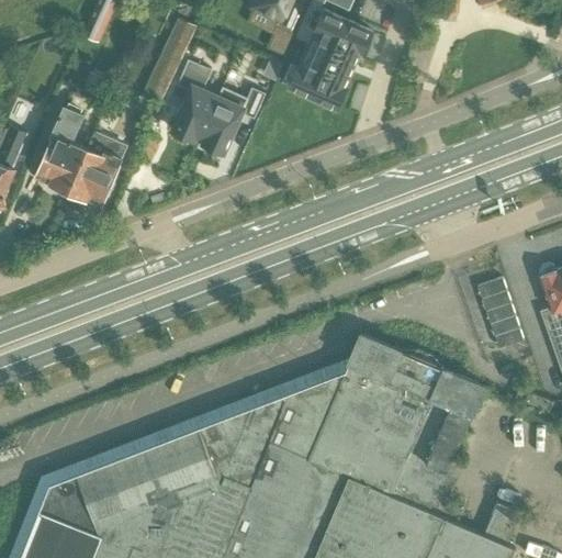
[(99,0),(82,37),(98,45),(117,1),(115,0),(99,0)]
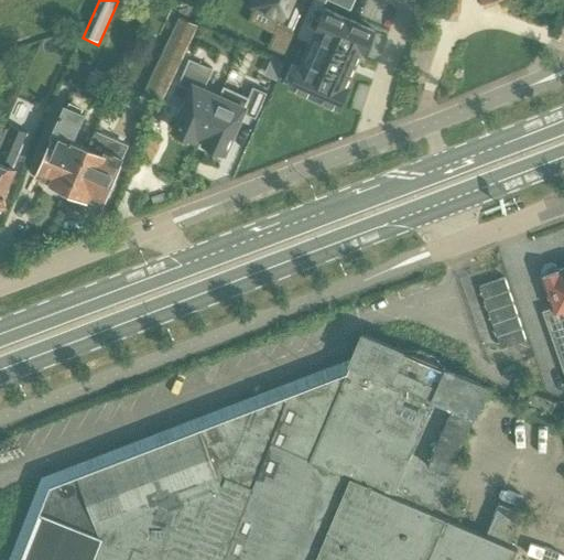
[(260,0),(256,11),(285,22),(294,0),(260,0)]
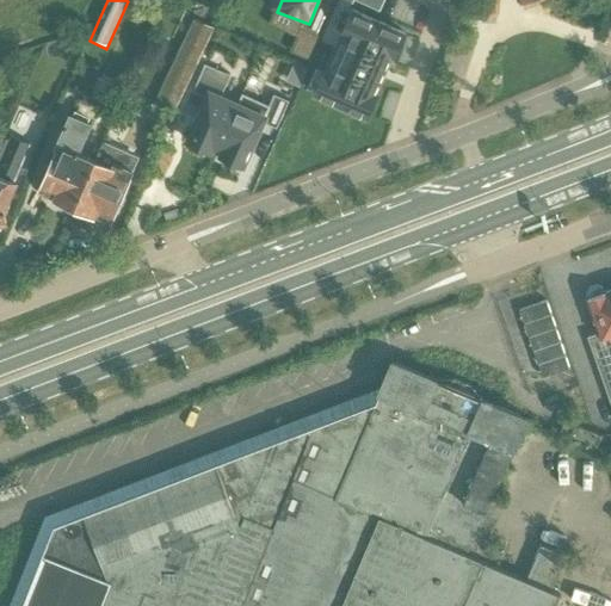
[(382,0),(339,0),(338,2),(352,8),(355,4),(380,16),(386,1),(382,0)]
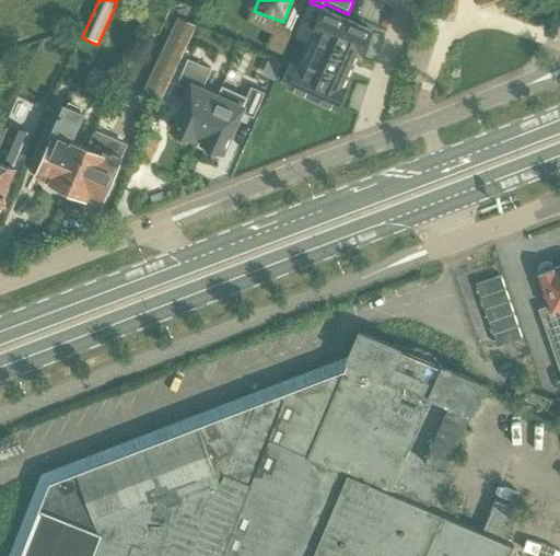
[(441,0),(442,18),(456,19),(456,0),(441,0)]
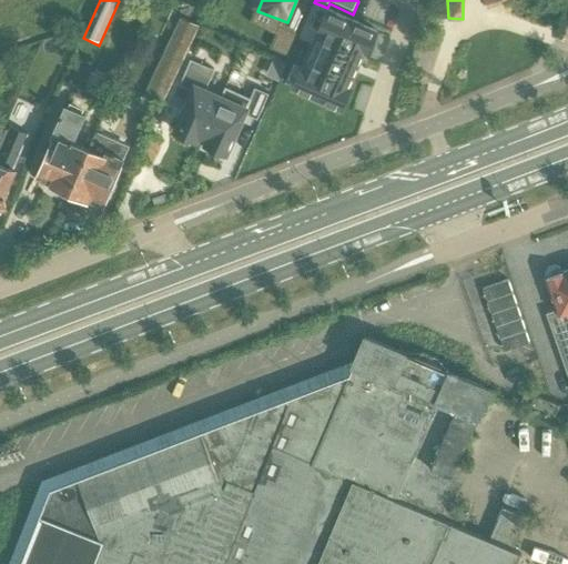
[(302,69),(292,91),(313,100),(312,104),(333,113),(335,110),(341,112),(351,90),(348,89),(353,78),(354,78),(358,67),(363,56),(365,57),(375,34),(327,12),(317,34),(320,36),(304,70),(302,69)]
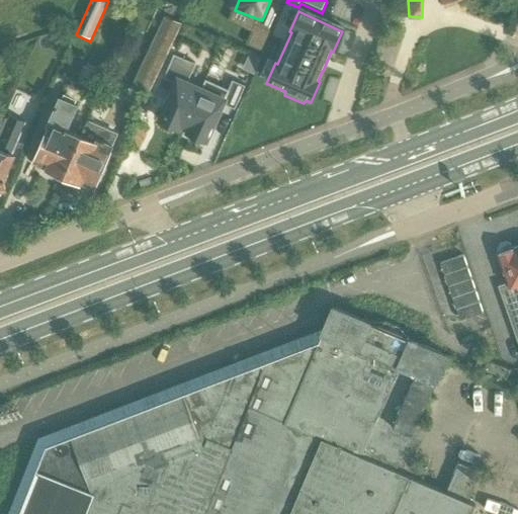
[(147,85),(153,72),(160,75),(182,24),(165,16),(137,81),(147,85)]
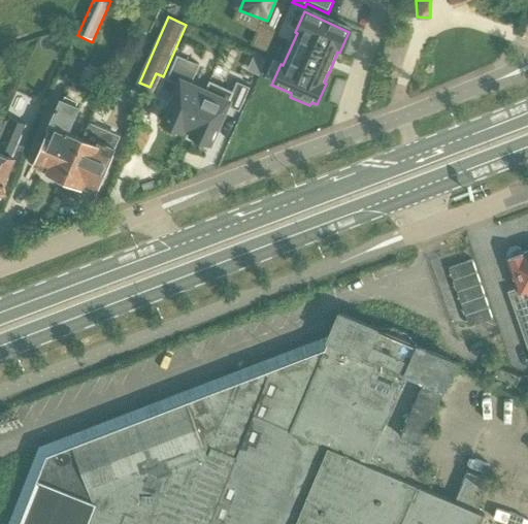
[(178,88),(162,125),(183,134),(184,131),(188,132),(205,93),(191,87),(199,68),(177,59),(166,83),(178,88)]
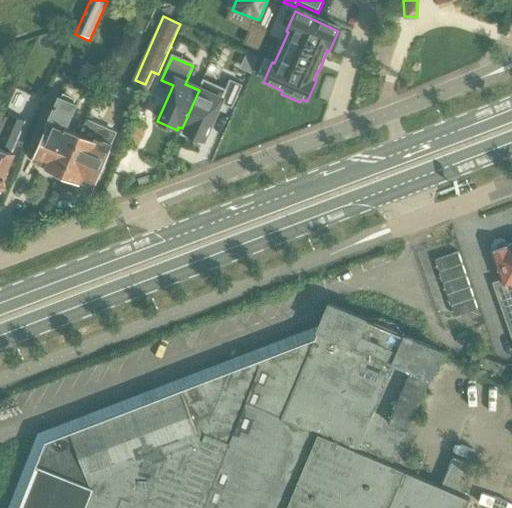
[(199,90),(182,128),(186,130),(184,133),(188,135),(186,139),(198,144),(200,140),(204,142),(220,106),(232,111),(242,87),(229,82),(225,91),(203,81),(199,90)]
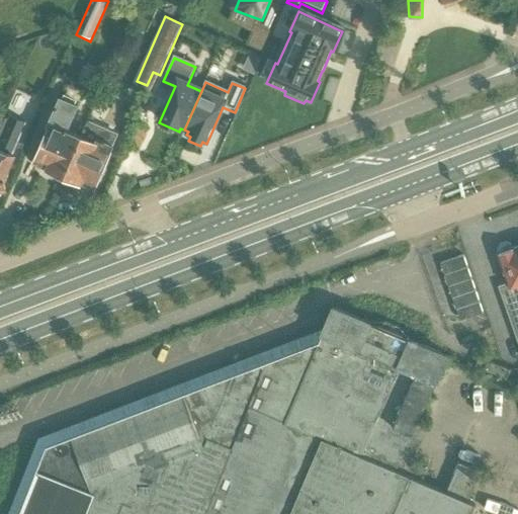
[(47,125),(50,125),(32,165),(62,178),(79,138),(66,133),(76,107),(58,99),(47,125)]
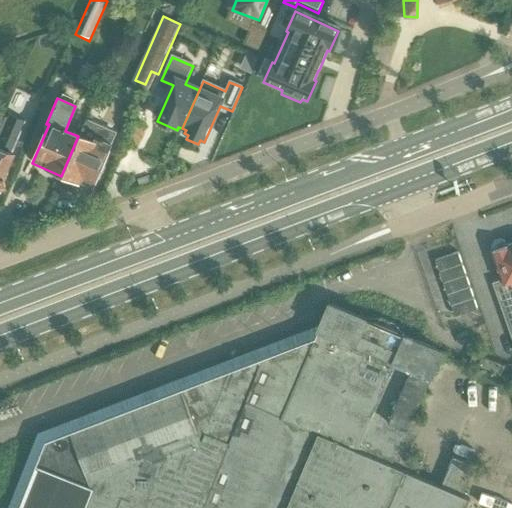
[(101,125),(100,128),(85,121),(78,136),(61,176),(91,189),(116,131),(101,125)]
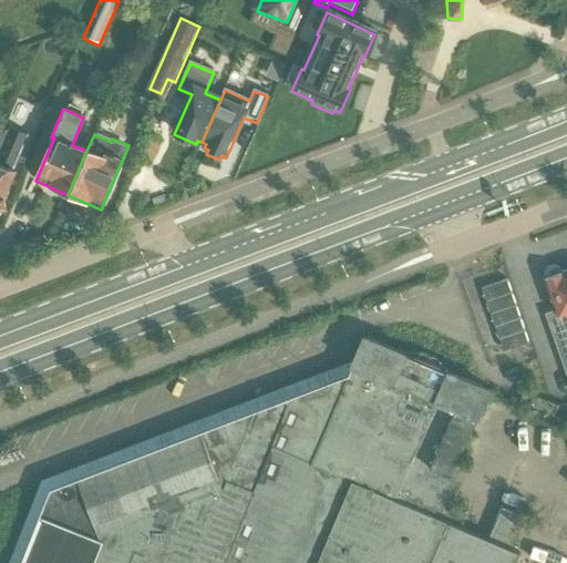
[(11,145),(0,141),(0,140),(0,213),(2,210),(4,208),(1,202),(14,173),(1,167),(11,145)]
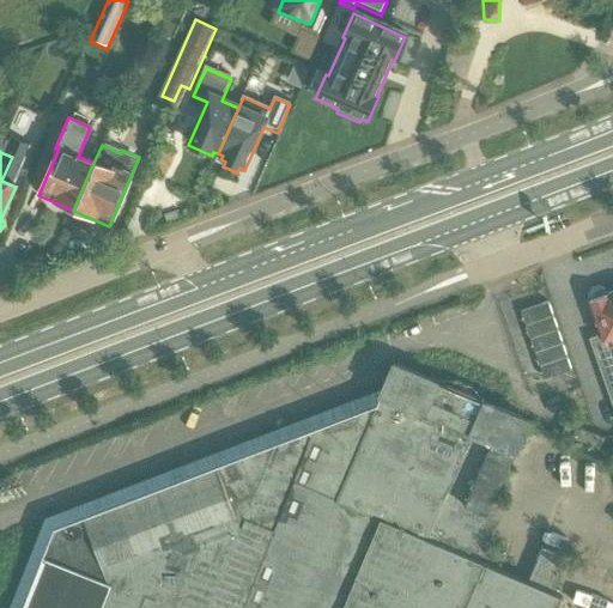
[(602,342),(590,347),(612,409),(612,297),(607,299),(606,293),(600,290),(590,293),(588,299),(590,305),(589,305),(602,342)]
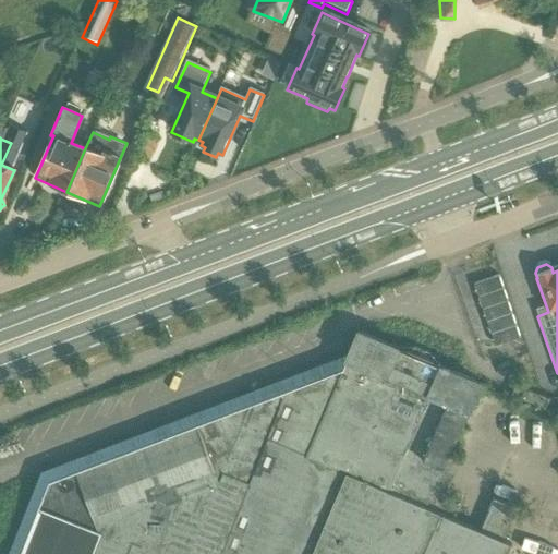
[(475,285),(497,346),(522,337),(500,276),(475,285)]
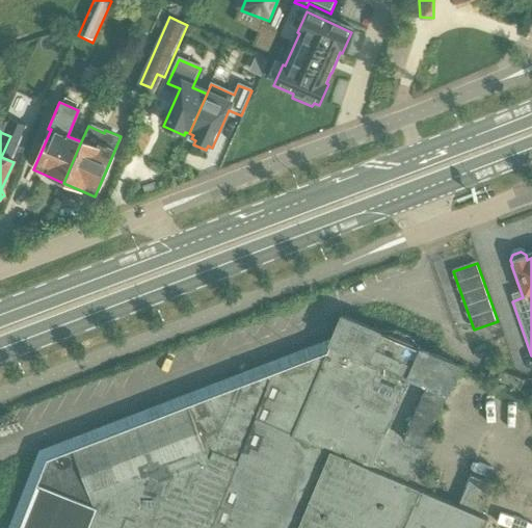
[(484,527),(487,521),(480,518),(493,487),(471,478),(457,508),(432,497),(437,484),(411,473),(457,367),(421,351),(421,350),(419,349),(409,339),(396,333),(381,334),(379,333),(379,334),(342,318),(326,353),(188,406),(186,402),(70,447),(76,465),(51,493),(40,489),(41,485),(37,484),(20,527),(484,527)]
